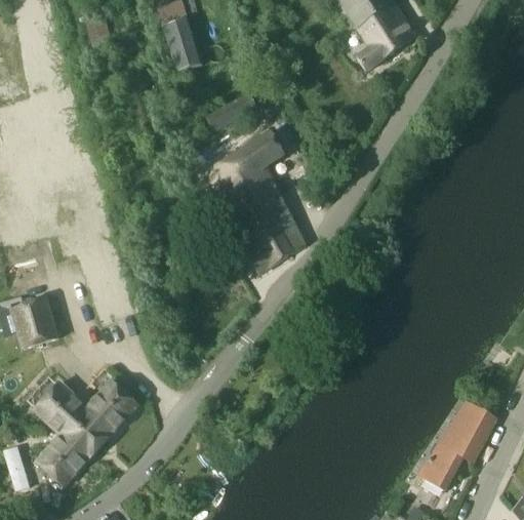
[(202,64),(182,0),(174,0),(155,6),(176,72),(202,64)]
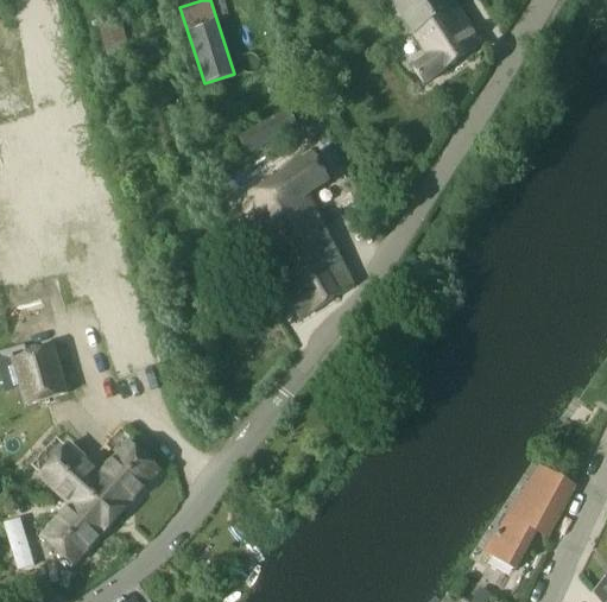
[(432,2),(436,0),(391,0),(411,30),(438,12),(432,2)]
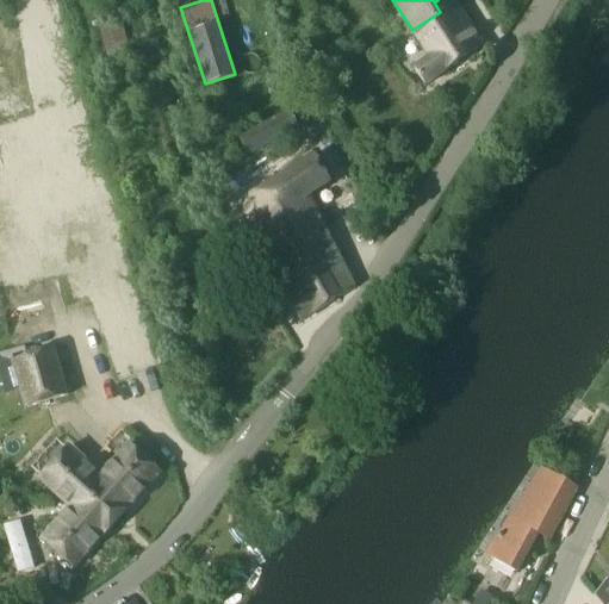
[(483,37),(457,0),(437,0),(434,2),(440,12),(412,30),(428,54),(415,64),(426,81),(446,67),(446,66),(483,37)]
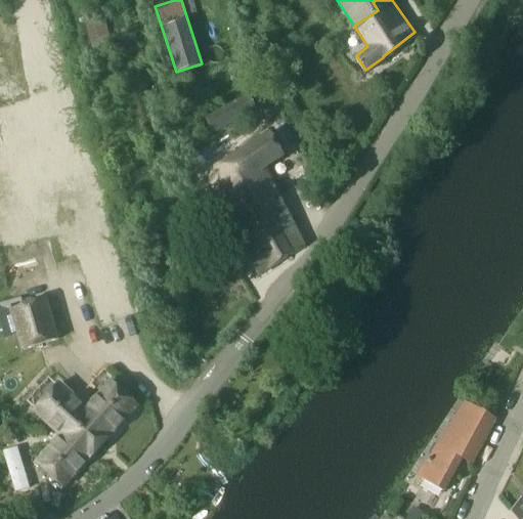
[(247,90),(202,114),(211,131),(256,107),(247,90)]
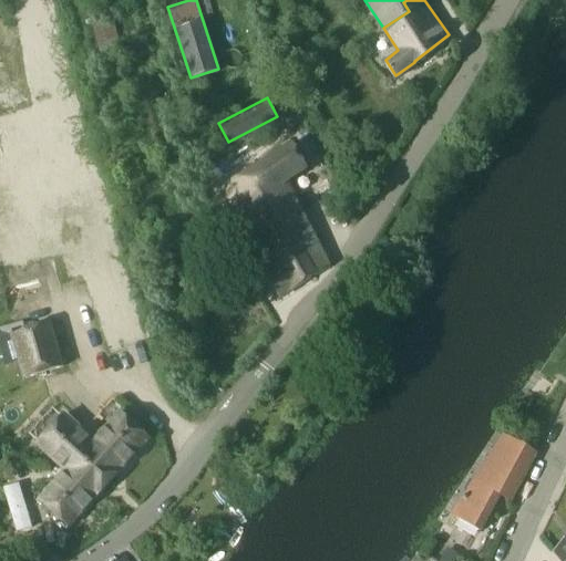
[(220,186),(255,249),(308,221),(287,179),(307,166),(291,139),(220,186)]
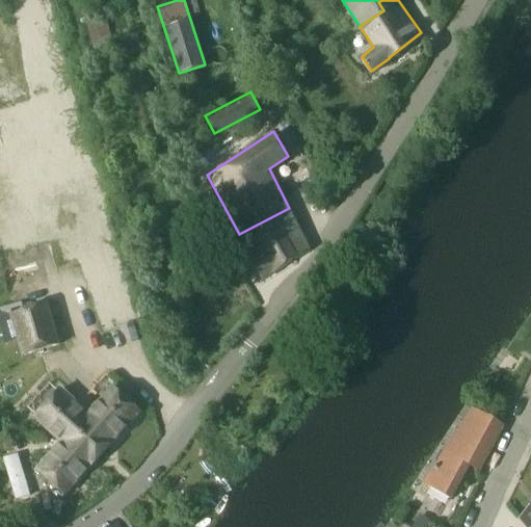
[(289,208),(239,234),(242,241),(260,279),(309,246),(289,208)]
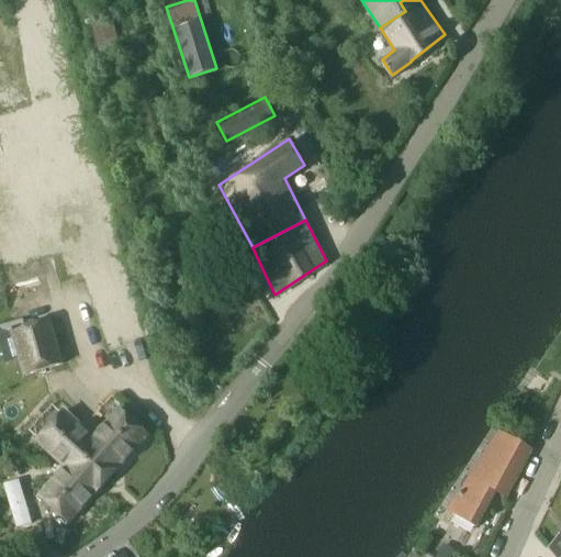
[(9,330),(22,374),(63,361),(49,318),(9,330)]
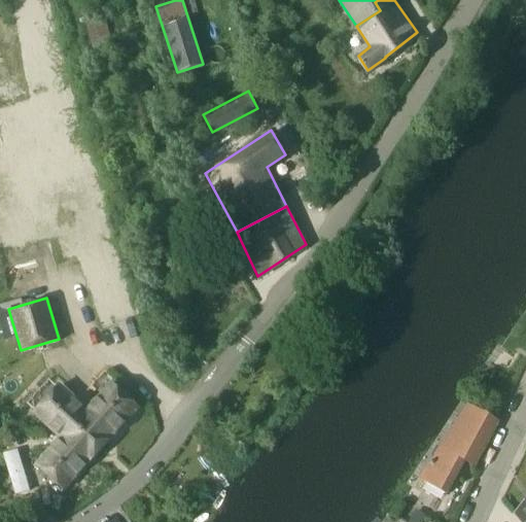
[(90,438),(101,447),(113,432),(138,407),(109,380),(85,406),(81,403),(68,417),(72,421),(60,436),(77,451),(90,438)]
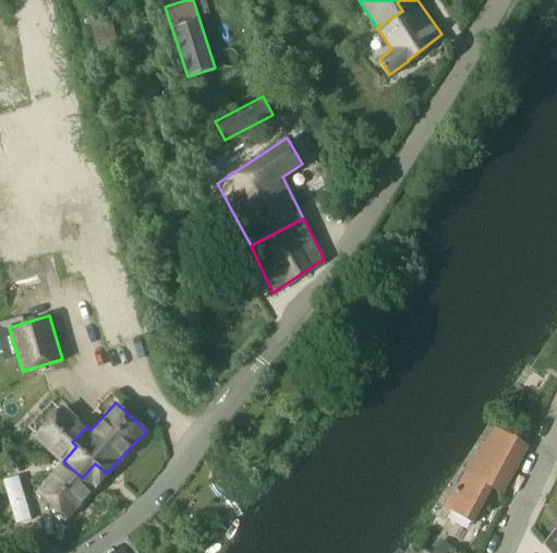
[(35,435),(63,461),(76,446),(72,442),(86,427),(63,406),(35,435)]
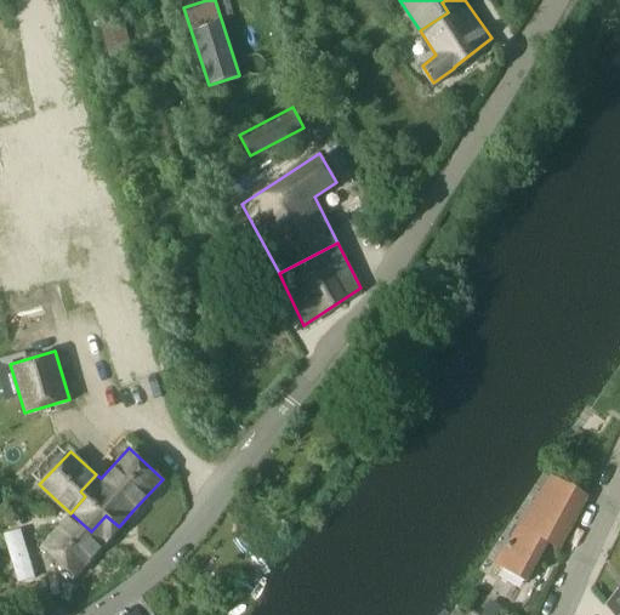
[(547,540),(556,546),(587,495),(550,472),(521,522),(513,520),(506,533),(510,539),(496,561),(524,579),(547,540)]
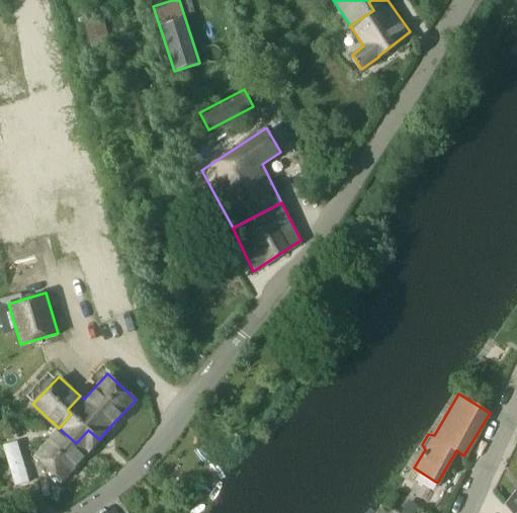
[(62,479),(99,439),(88,430),(76,443),(59,428),(34,453),(62,479)]
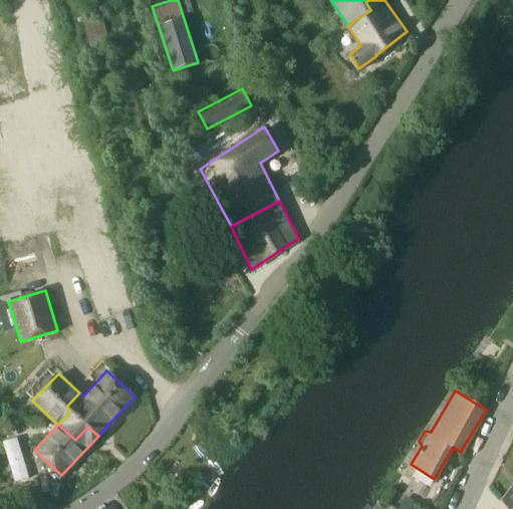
[(3,442),(3,445),(3,447),(4,449),(6,451),(8,452),(11,453),(13,452),(15,451),(17,449),(18,447),(18,445),(18,442),(17,440),(15,439),(13,437),(11,437),(8,437),(6,439),(4,440),(3,442)]
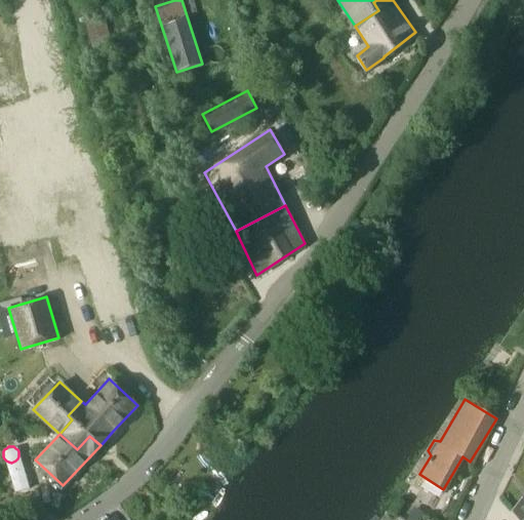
[(523,519),(523,500),(513,509),(522,519),(521,519),(523,519)]
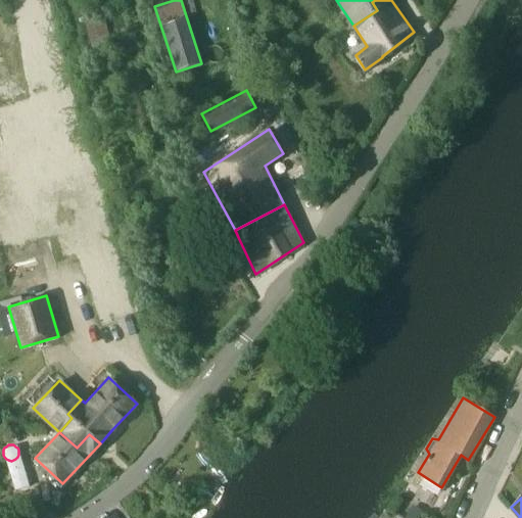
[(416,517),(422,509),(411,503),(402,517),(404,517),(416,517)]
